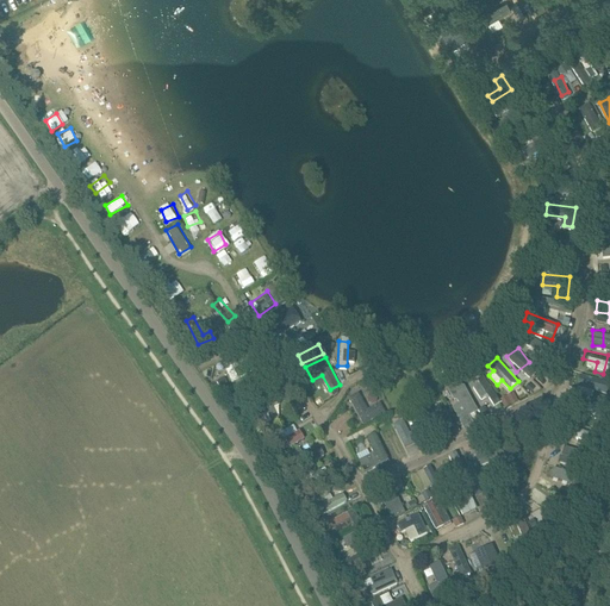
[(574,388),(596,395),(602,378),(580,370),(574,388)]
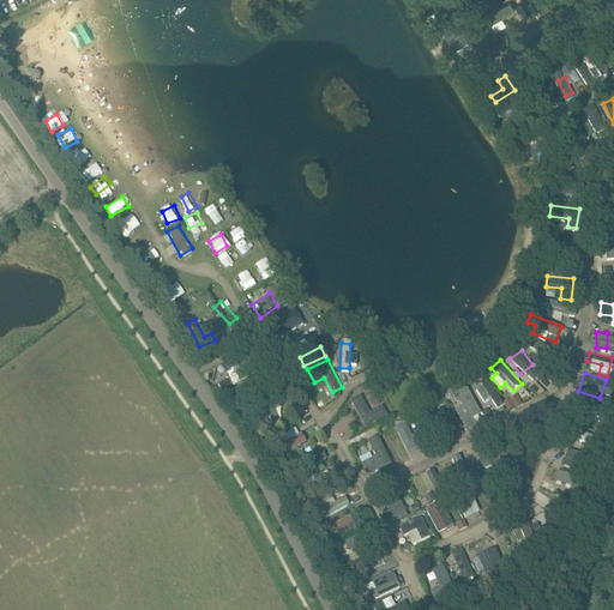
[(476,384),(487,406),(500,399),(489,378),(476,384)]
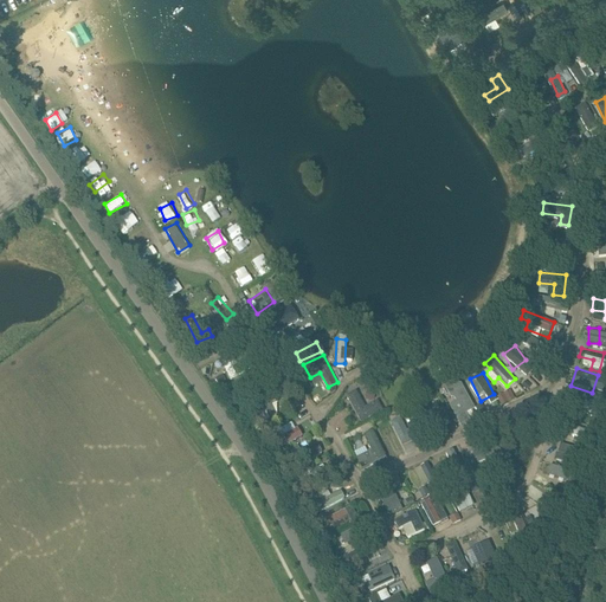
[(449,387),(452,395),(451,399),(450,402),(462,422),(470,418),(466,412),(476,407),(463,380),(461,382),(457,381),(450,384),(449,387)]
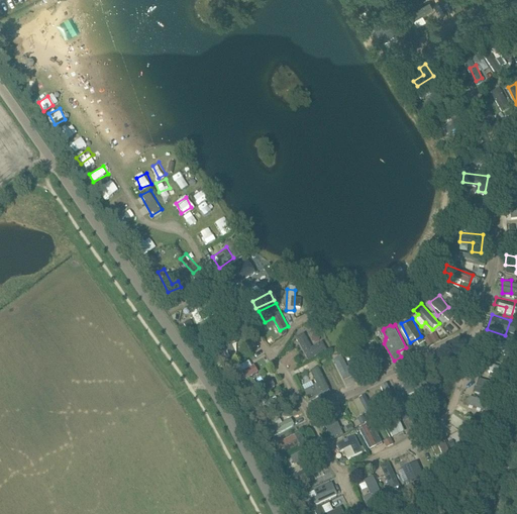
[(307,358),(326,347),(321,338),(311,344),(303,330),(294,335),(307,358)]
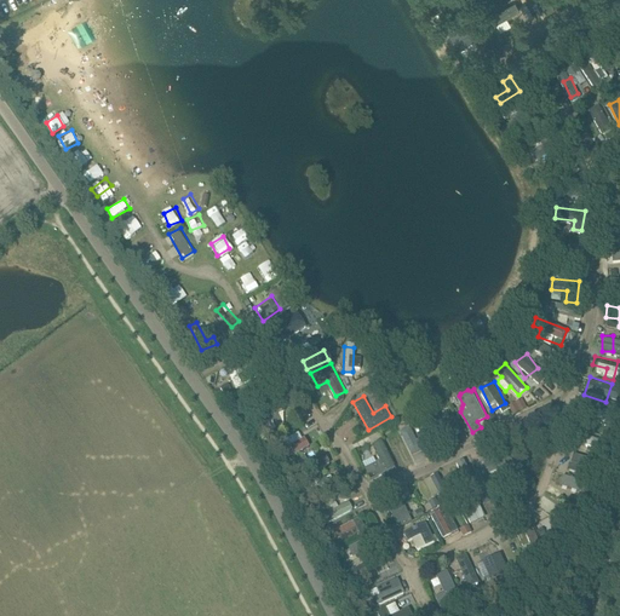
[(523,396),(509,401),(512,410),(526,406),(523,396)]
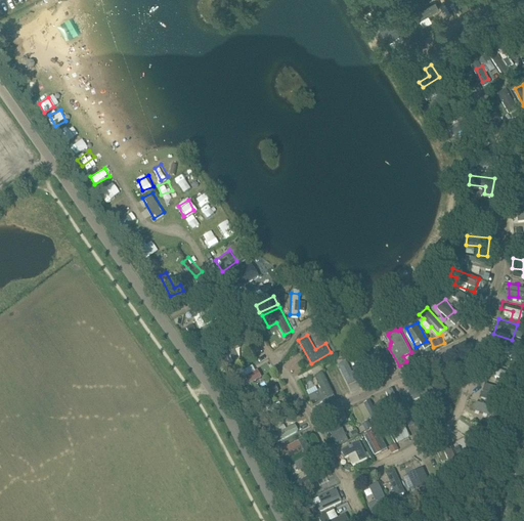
[(218,348),(226,364),(233,360),(229,351),(242,345),(237,338),(218,348)]
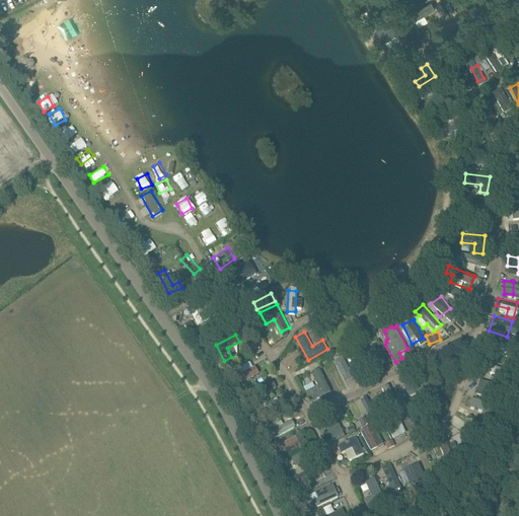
[(507,351),(508,344),(488,338),(486,345),(507,351)]
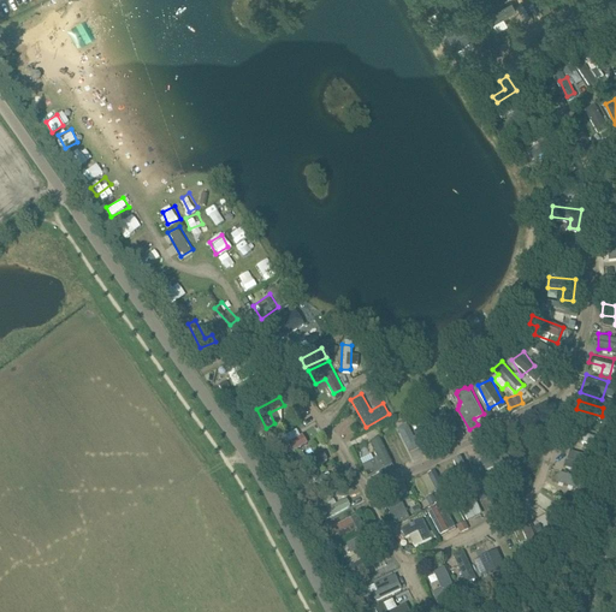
[(434,408),(425,413),(436,435),(457,425),(451,414),(440,420),(434,408)]
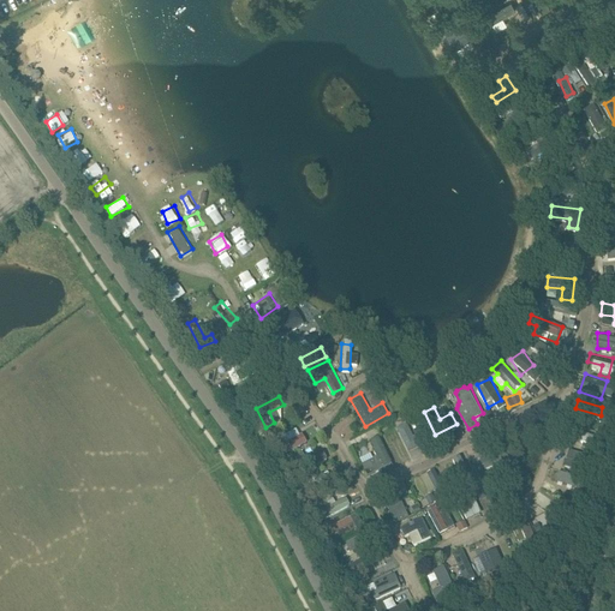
[(407,420),(398,426),(408,449),(429,438),(423,429),(413,433),(407,420)]
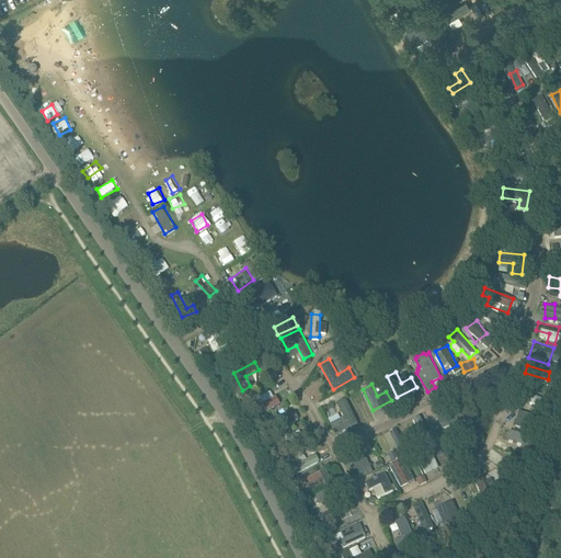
[(255,414),(279,401),(275,393),(251,406),(255,414)]
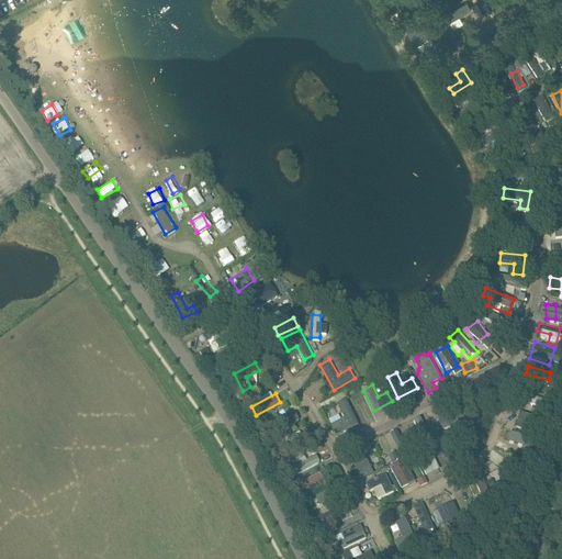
[(333,420),(338,435),(359,427),(347,395),(336,400),(343,416),(333,420)]
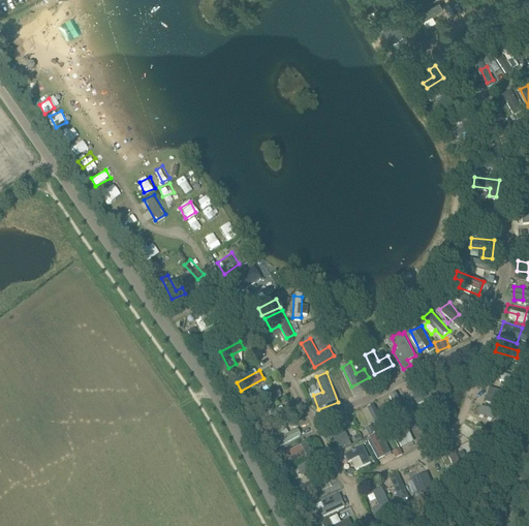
[(391,420),(406,413),(397,390),(381,396),(391,420)]
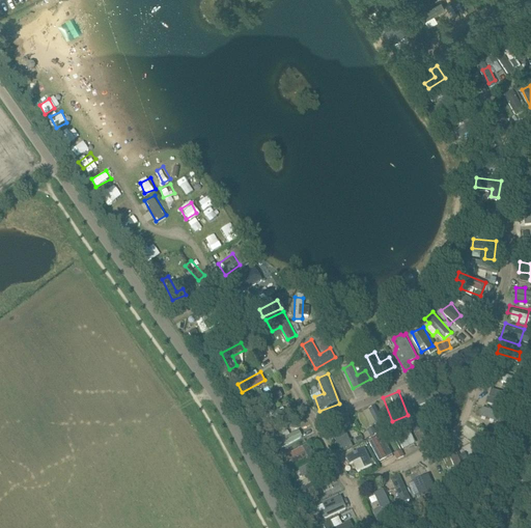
[(276,422),(292,414),(285,398),(269,407),(276,422)]
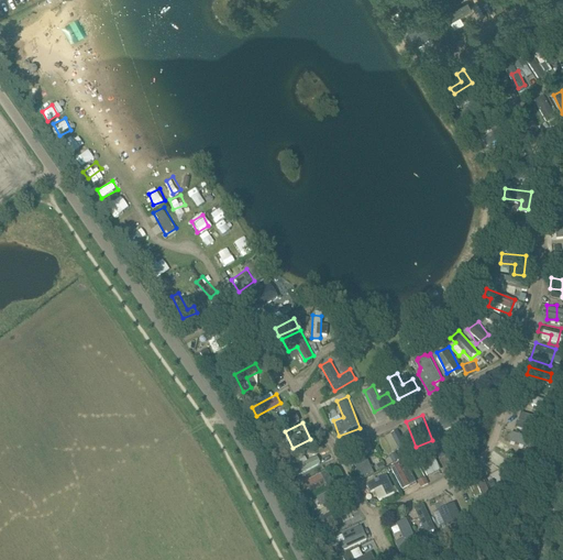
[(384,434),(392,449),(400,443),(393,429),(384,434)]
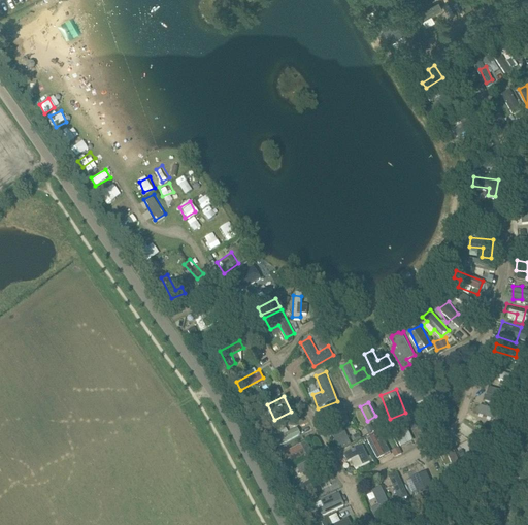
[(326,422),(338,448),(350,441),(338,417),(326,422)]
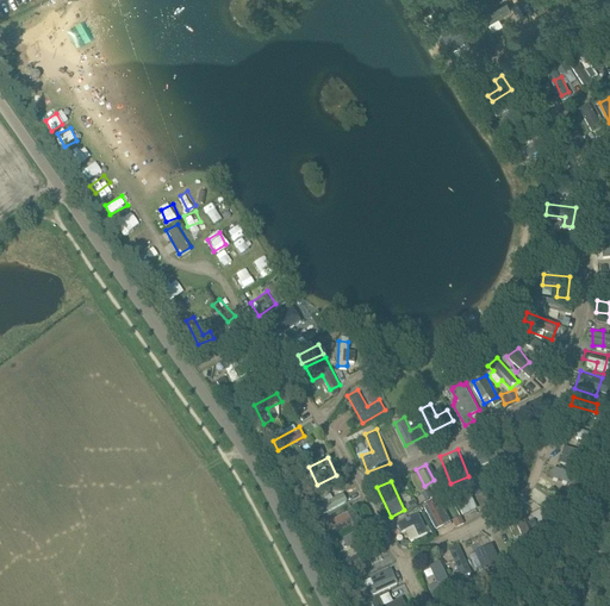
[(454,491),(460,511),(474,507),(470,486),(454,491)]
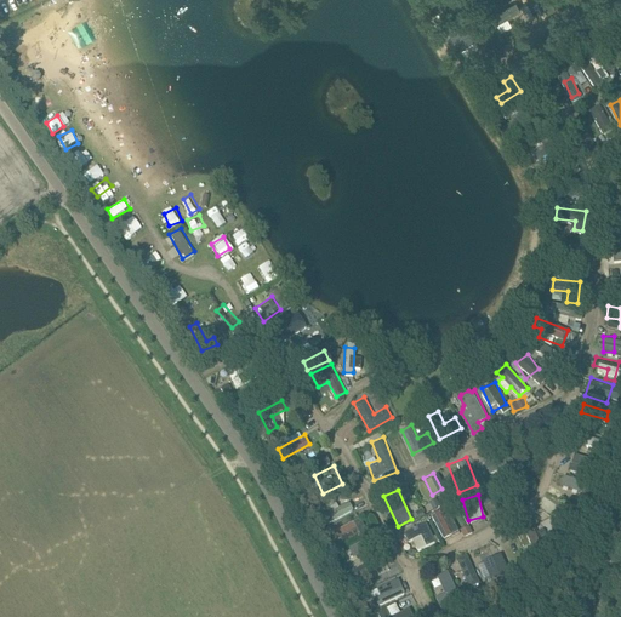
[(326,503),(329,510),(322,513),(325,520),(353,510),(347,496),(326,503)]
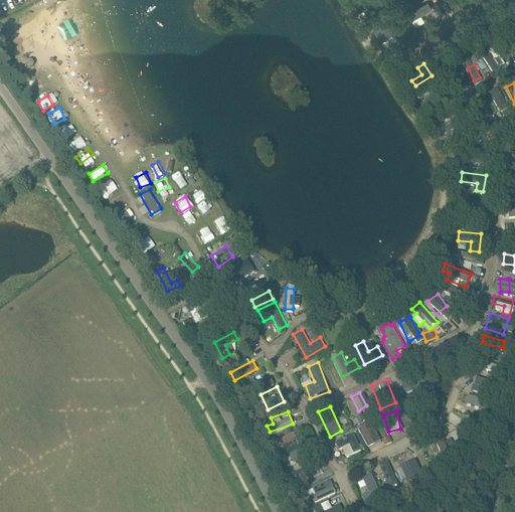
[(356,425),(366,445),(380,438),(371,418),(356,425)]
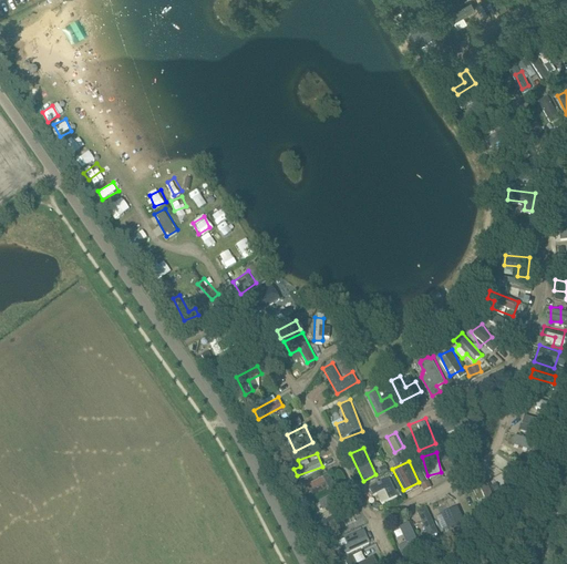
[(331,471),(307,480),(311,493),(336,485),(331,471)]
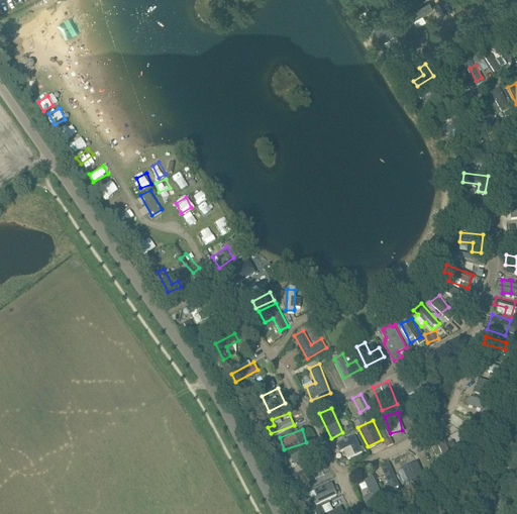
[(355,433),(337,442),(340,449),(351,444),(355,454),(364,450),(355,433)]
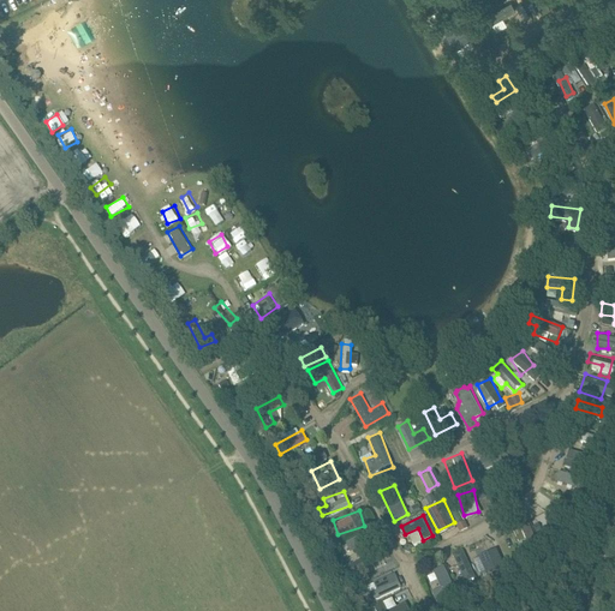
[(460,528),(469,523),(464,516),(457,522),(460,528)]
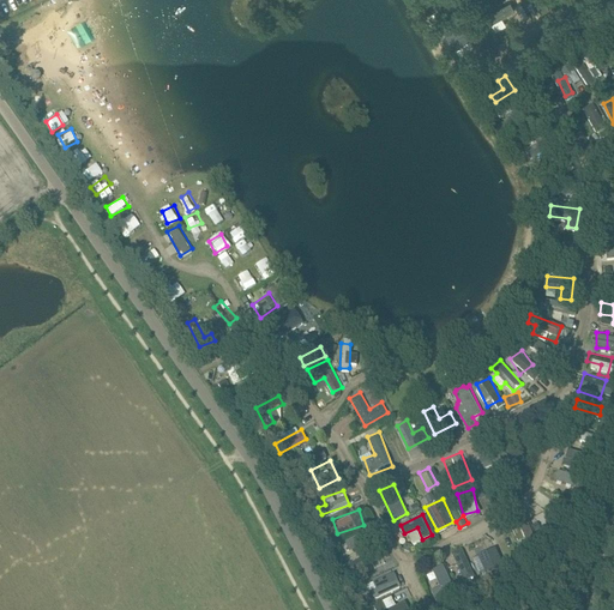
[(463,578),(475,573),(462,545),(451,550),(463,578)]
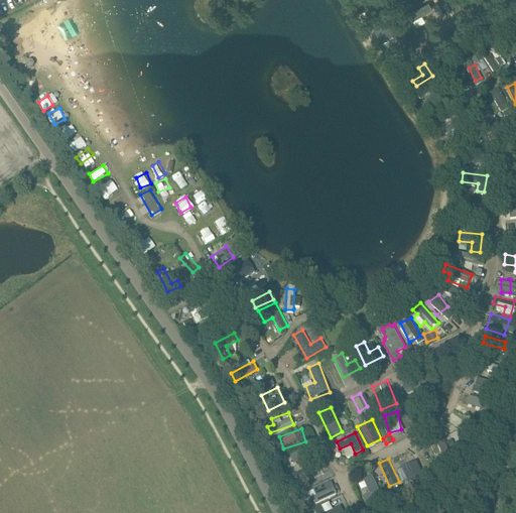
[(409,481),(424,474),(417,459),(402,465),(409,481)]
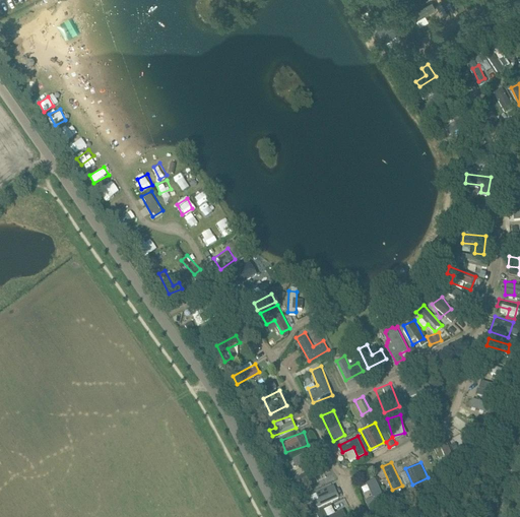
[(319,498),(321,502),(340,496),(337,488),(327,492),(325,486),(309,492),(312,501),(319,498)]
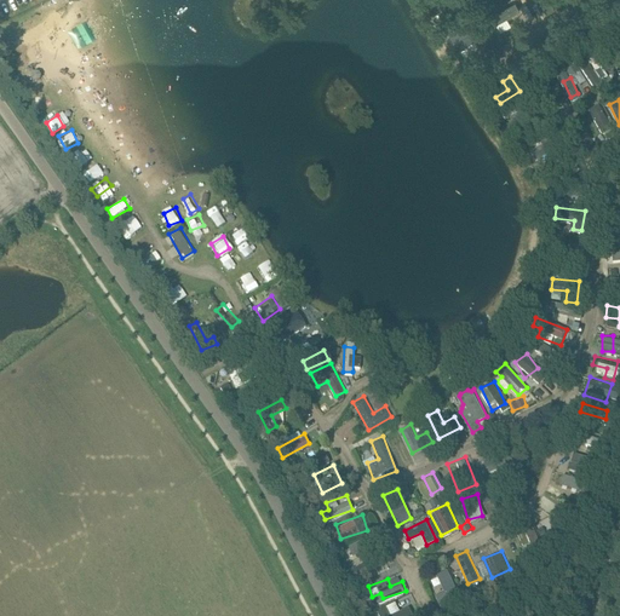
[(390,615),(388,604),(367,609),(368,615),(390,615)]
